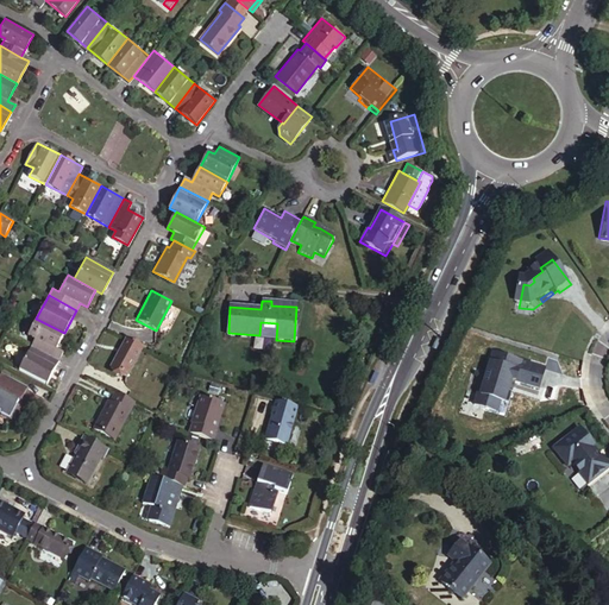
[(62,353),(56,350),(64,333),(36,319),(27,333),(35,338),(31,344),(58,359),(62,353)]
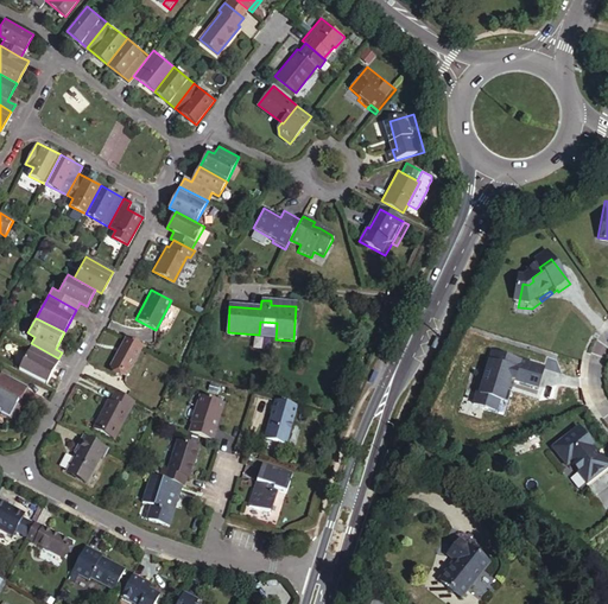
[(143,344),(125,336),(109,364),(127,374),(143,344)]
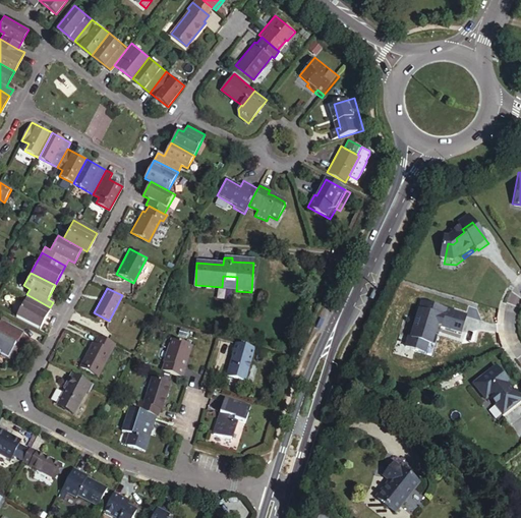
[(50,307),(26,294),(15,313),(40,327),(50,307)]
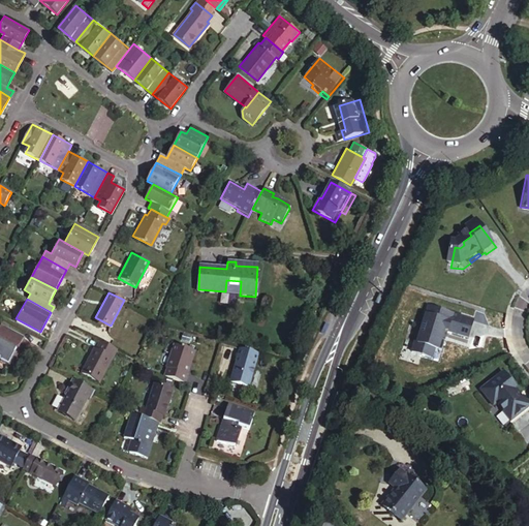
[(427,301),(411,348),(432,356),(436,345),(442,348),(447,329),(468,335),(475,314),(427,301)]
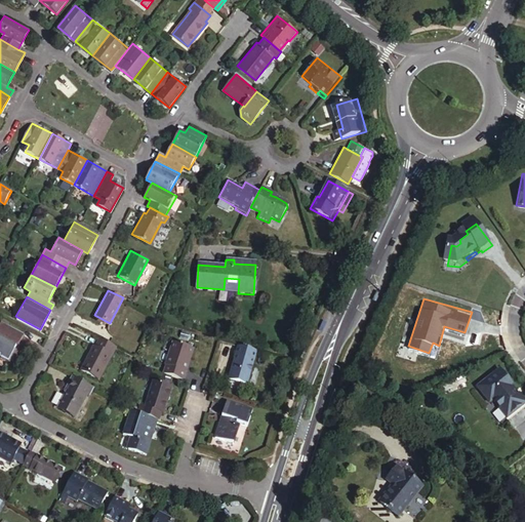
[(0,357),(15,366),(23,353),(14,349),(16,345),(18,346),(25,333),(2,321),(0,324),(0,357)]
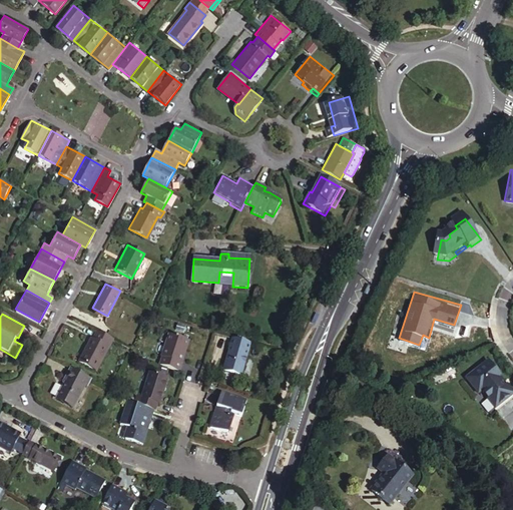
[(98,369),(114,339),(98,330),(94,337),(93,336),(80,360),(98,369)]
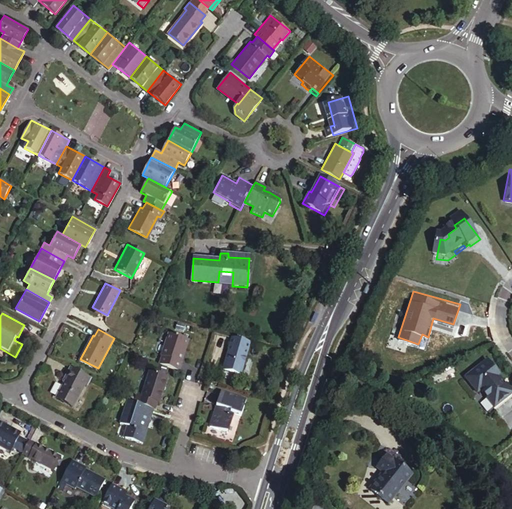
[(163,356),(160,364),(179,370),(181,363),(180,362),(185,348),(187,349),(189,341),(169,334),(161,356),(163,356)]
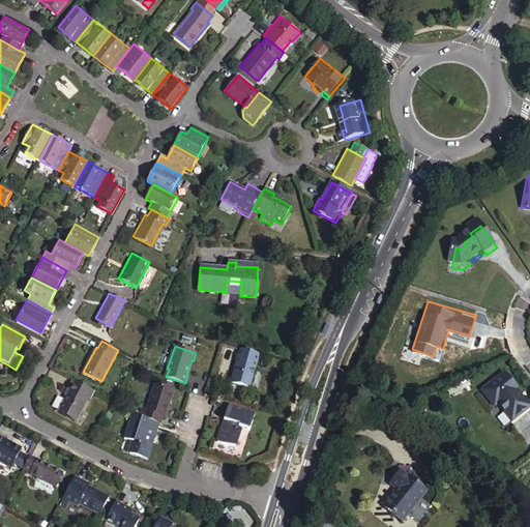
[(259,353),(239,348),(231,382),(249,387),(259,353)]
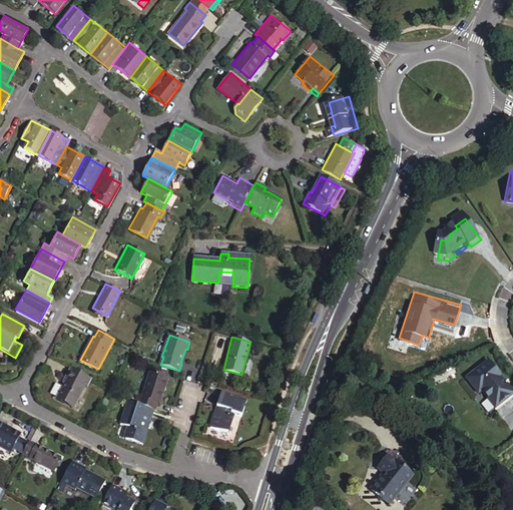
[(478,393),(481,390),(494,408),(512,394),(512,393),(507,385),(505,386),(498,377),(500,376),(488,360),(466,376),(478,393)]
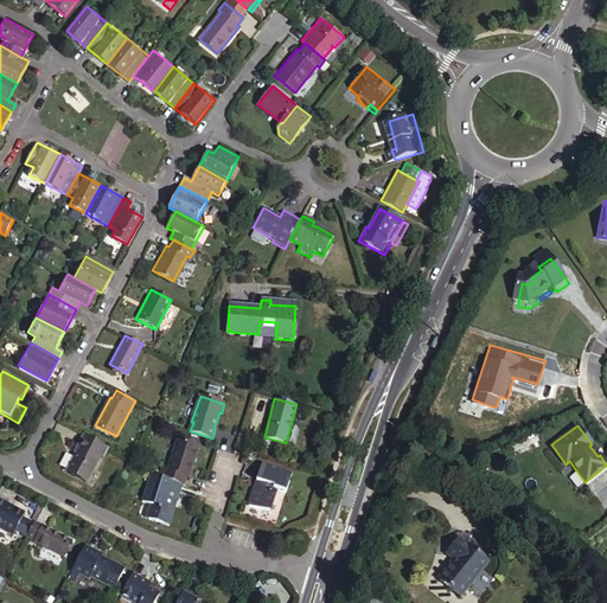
[(107,447),(81,432),(74,447),(76,448),(64,469),(84,480),(100,453),(102,454),(107,447)]
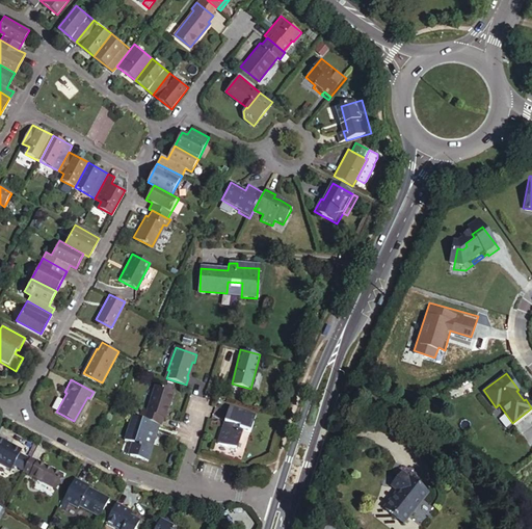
[(143,412),(141,419),(161,425),(161,426),(164,418),(166,419),(173,401),(170,401),(174,392),(157,387),(148,414),(143,412)]
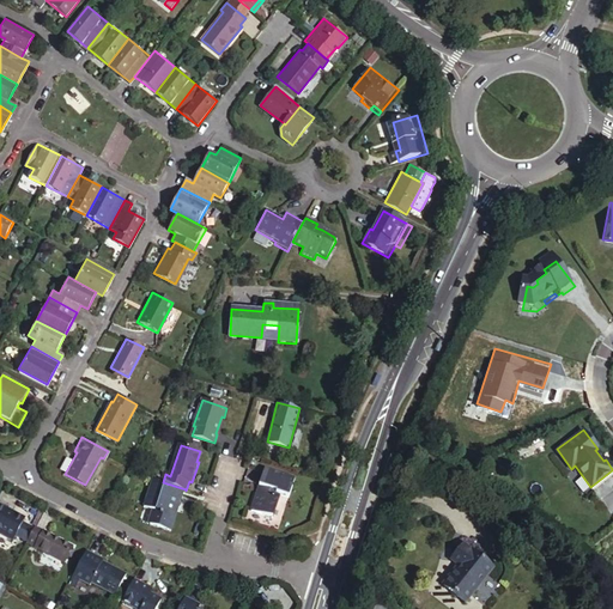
[(258,493),(250,511),(273,519),(280,501),(277,500),(279,495),(281,497),(290,499),(297,481),(267,469),(260,487),(265,489),(262,494),(258,493)]
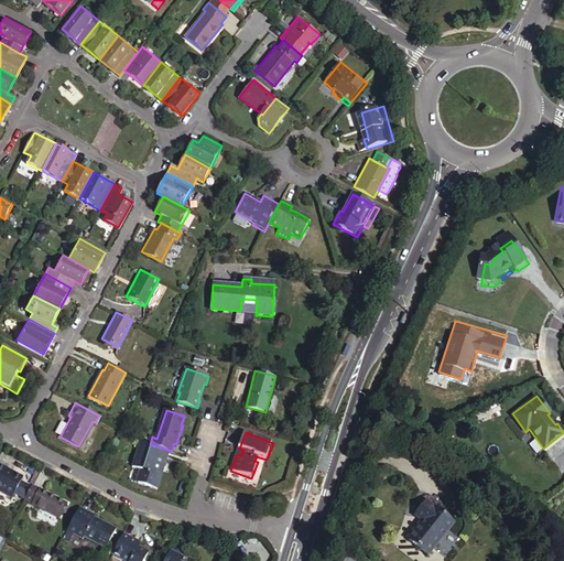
[(163,466),(165,467),(171,451),(150,444),(142,442),(132,466),(139,468),(142,470),(138,483),(158,489),(164,472),(161,471),(163,466)]
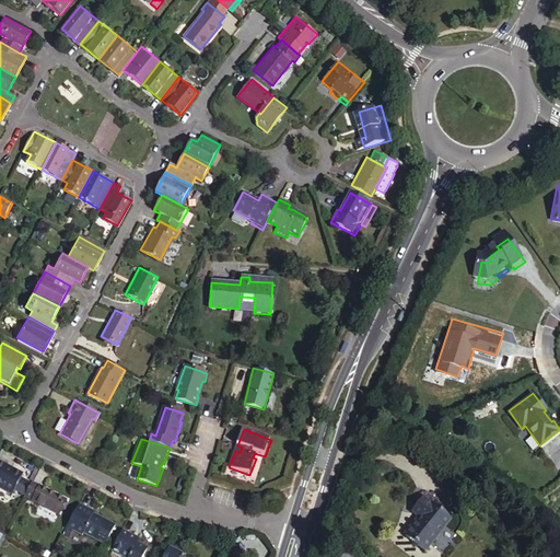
[(6,464),(0,461),(0,488),(9,494),(19,476),(3,467),(6,464)]
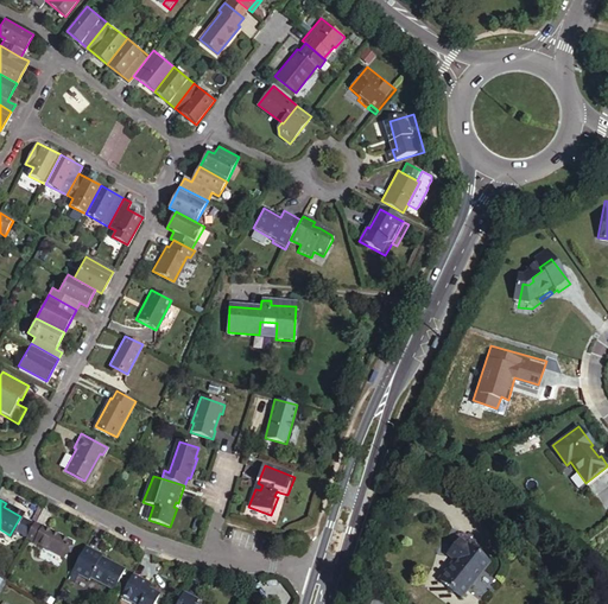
[(4,507),(20,516),(23,512),(6,503),(4,507)]
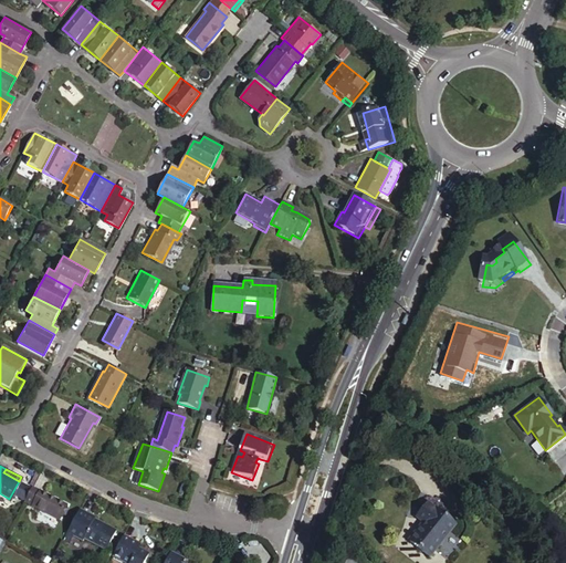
[(31,486),(23,501),(30,504),(38,489),(31,486)]
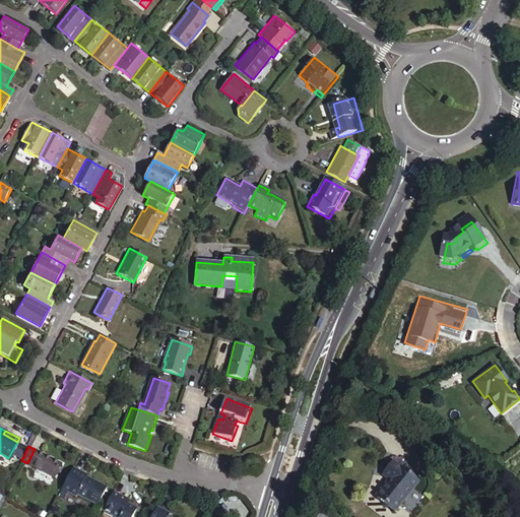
[(35,449),(27,463),(52,476),(59,463),(35,449)]
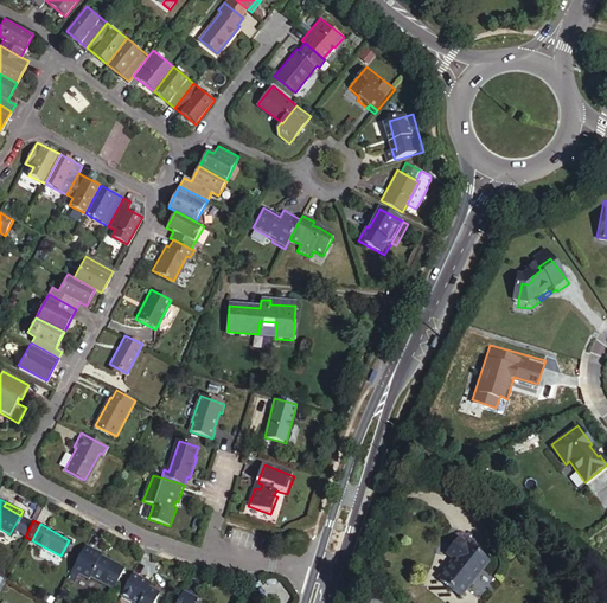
[(489,559),(459,536),(451,546),(459,552),(455,557),(440,577),(461,594),(489,559)]
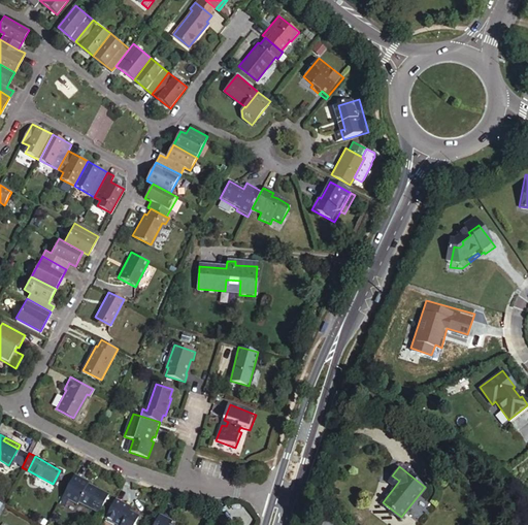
[(80,482),(83,479),(73,473),(59,501),(64,503),(66,500),(76,505),(77,503),(97,514),(106,495),(88,485),(80,482)]
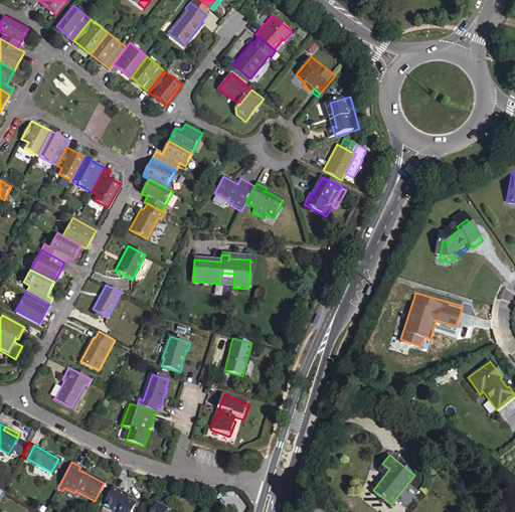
[(389,469),(382,464),(379,468),(386,473),(389,469)]
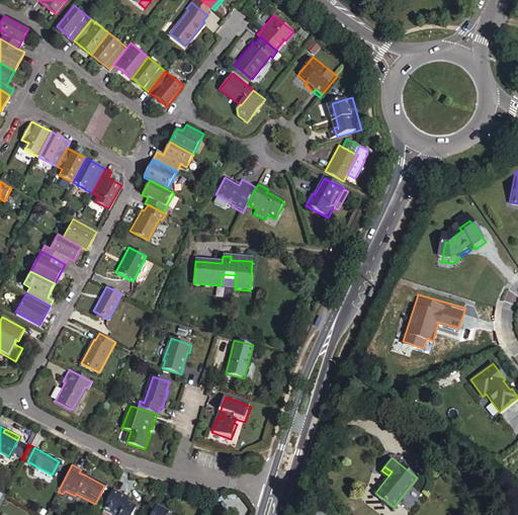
[(124,493),(112,487),(101,507),(116,514),(130,514),(137,504),(126,499),(122,497),(124,493)]
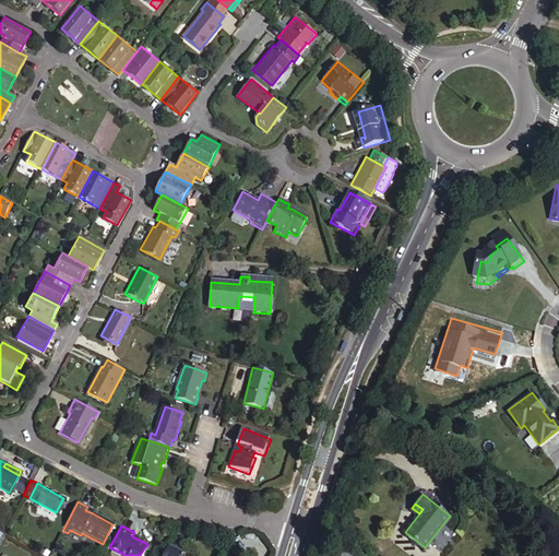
[(168,543),(161,555),(181,555),(180,555),(182,551),(168,543)]
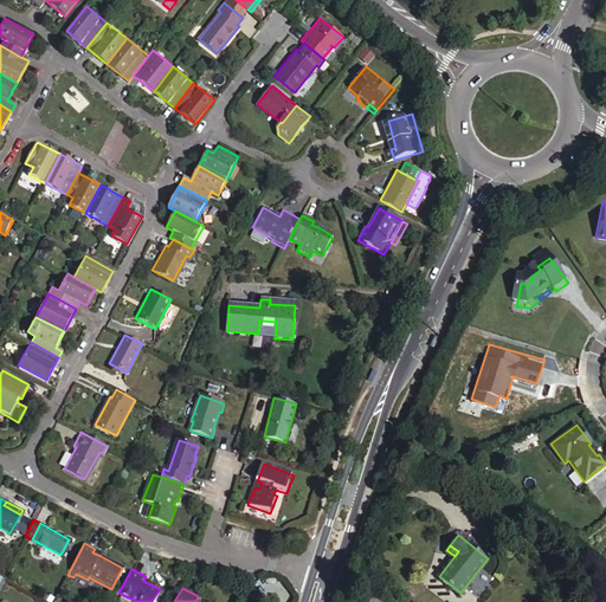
[(45,590),(42,597),(49,601),(52,595),(45,590)]
